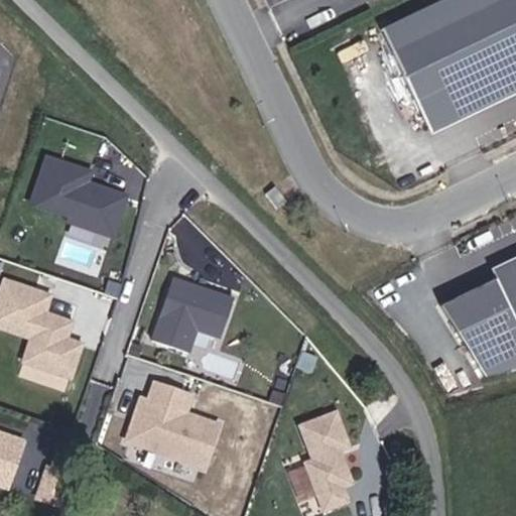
[(428,122),(515,80),(515,0),(441,0),(383,28),(428,122)]
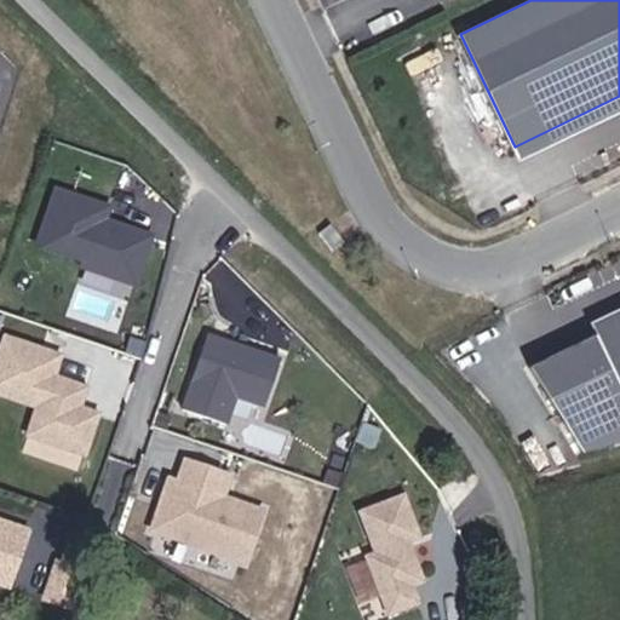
[(32,253),(139,282),(154,230),(107,217),(110,201),(51,184),(32,253)]
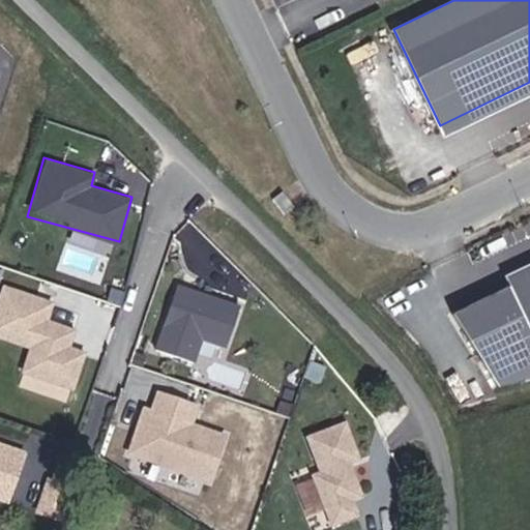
[(493,401),(529,383),(529,276),(451,315),(493,401)]
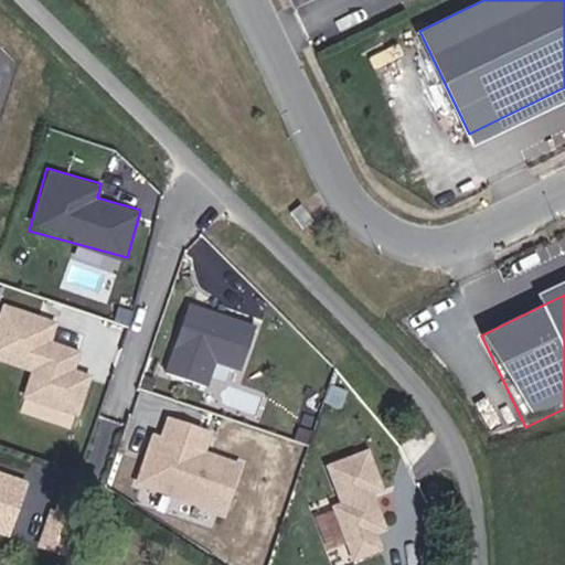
[(206,386),(215,362),(238,370),(254,322),(188,301),(164,372),(206,386)]
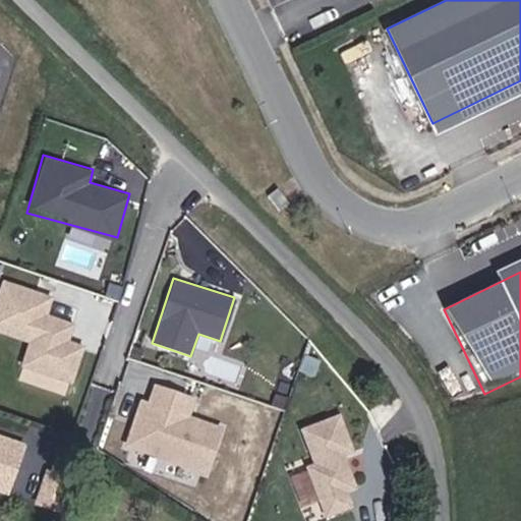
[(0,280),(0,333),(26,340),(19,366),(74,382),(84,344),(69,340),(74,322),(47,314),(52,294),(0,280)]
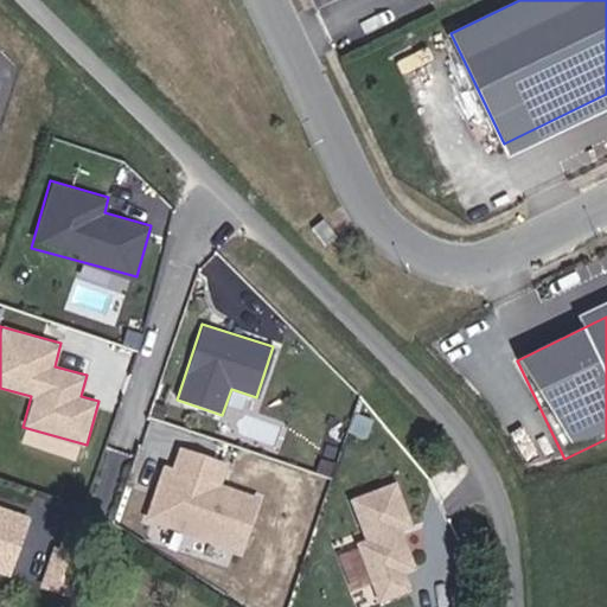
[(147,523),(240,549),(255,493),(223,485),(230,461),(168,445),(147,523)]
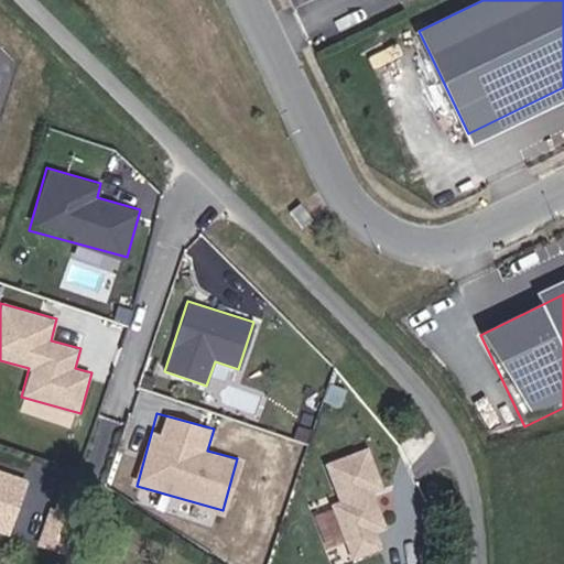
[(366,447),(320,463),(351,561),(399,545),(366,447)]
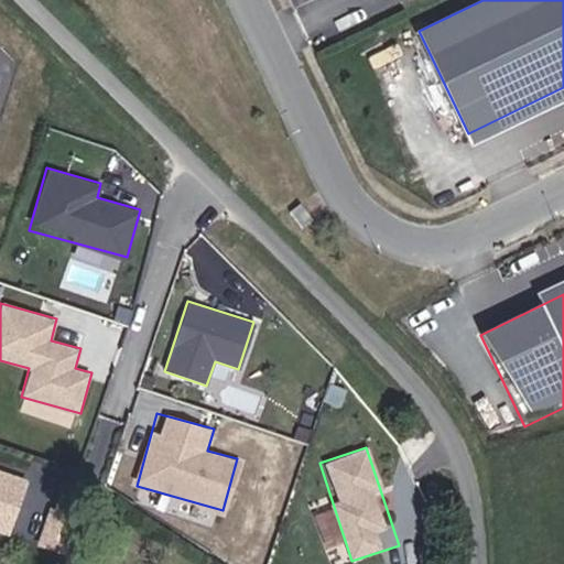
[(0,468),(0,528),(14,531),(25,474),(0,468)]
